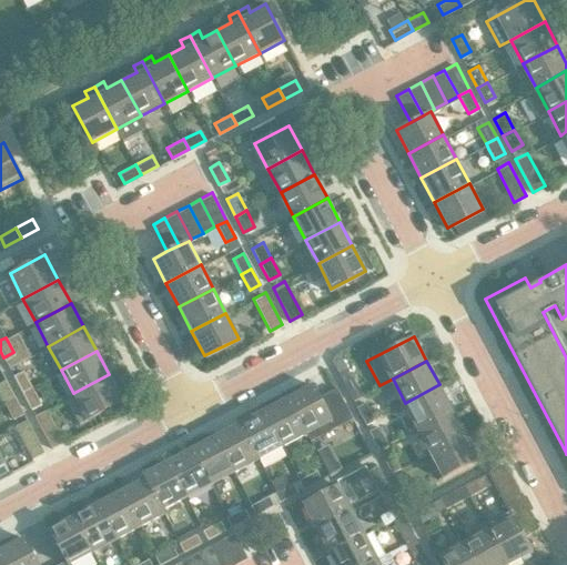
[(21,391),(31,385),(22,367),(12,373),(21,391)]
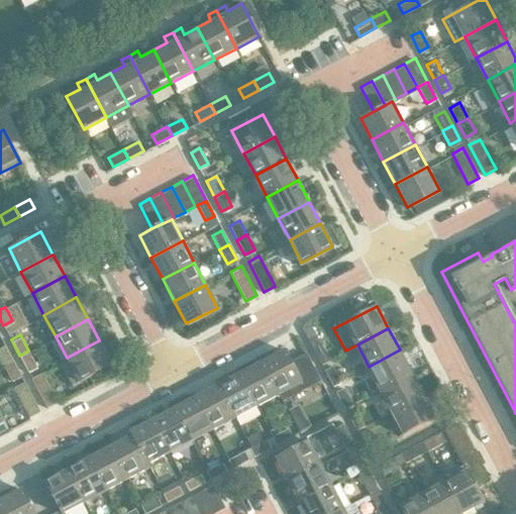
[(99,340),(67,357),(79,381),(111,364),(99,340)]
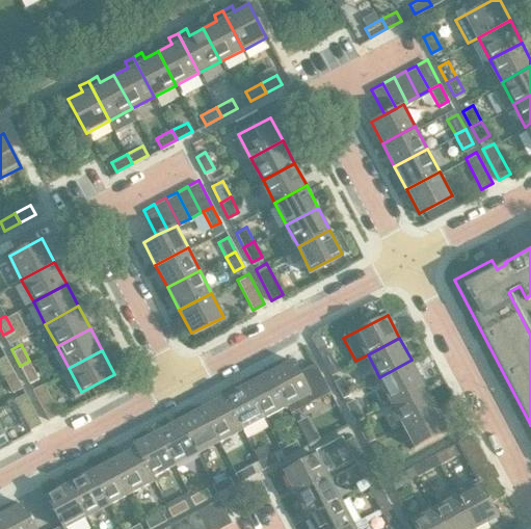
[(321,358),(332,376),(340,371),(330,353),(321,358)]
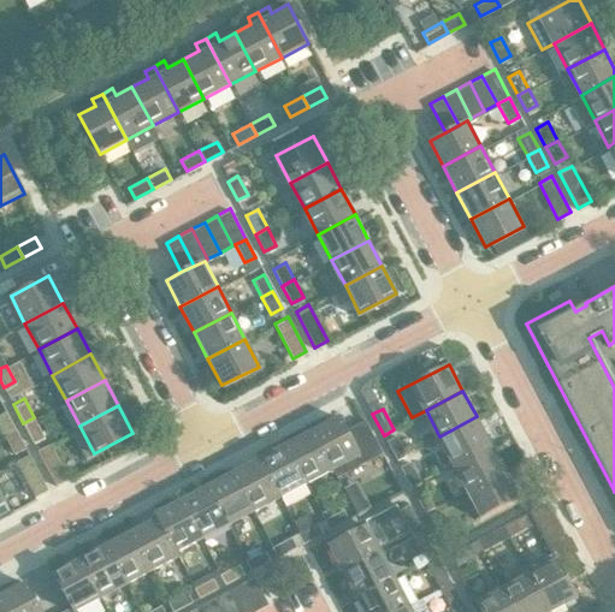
[(0,429),(3,434),(13,428),(4,410),(0,411),(0,429)]
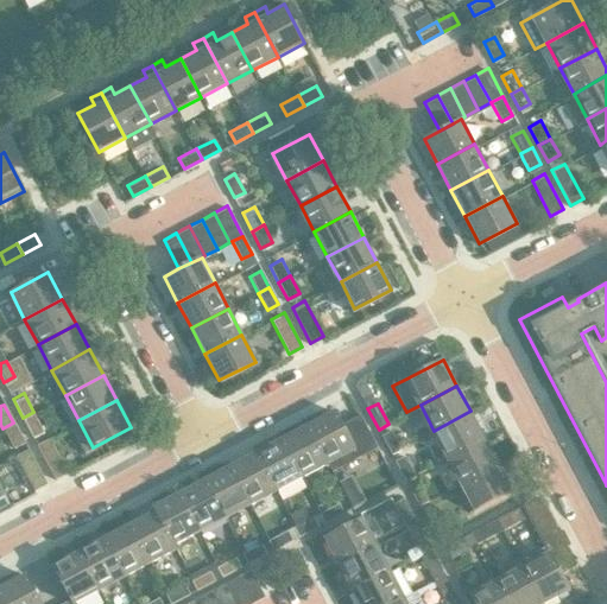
[(359,413),(340,424),(333,409),(307,424),(326,461),(332,470),(377,446),(359,413)]
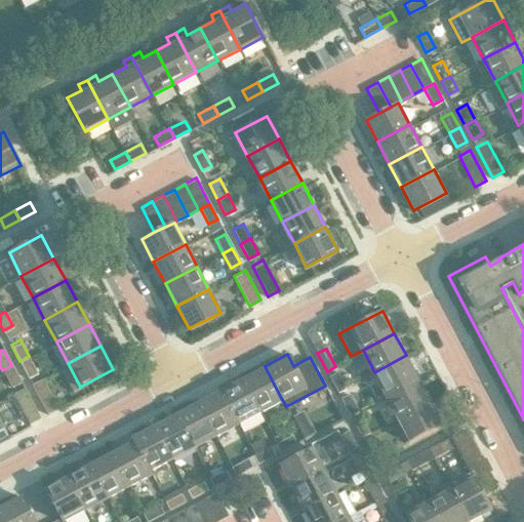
[(374,372),(386,394),(417,377),(406,355),(374,372)]
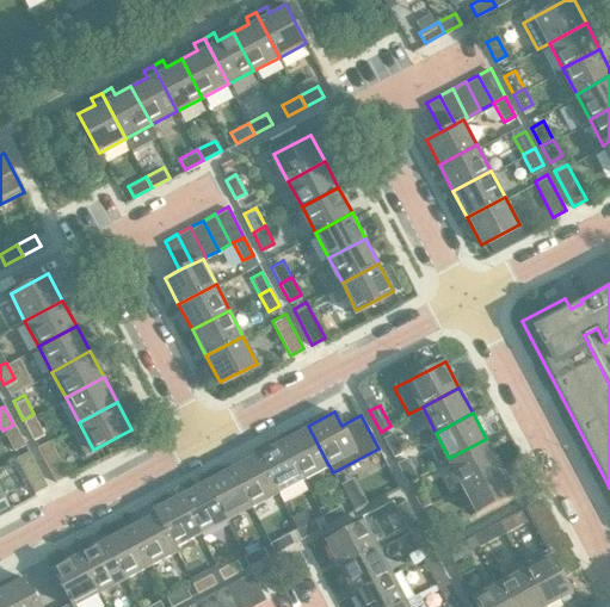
[(34,414),(23,420),(31,438),(43,432),(34,414)]
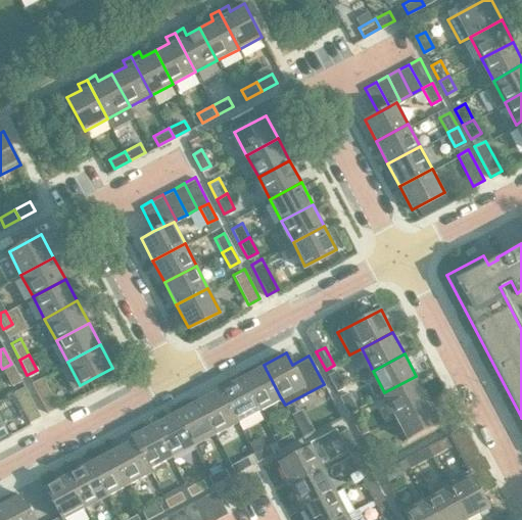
[(11,364),(2,369),(10,384),(19,379),(11,364)]
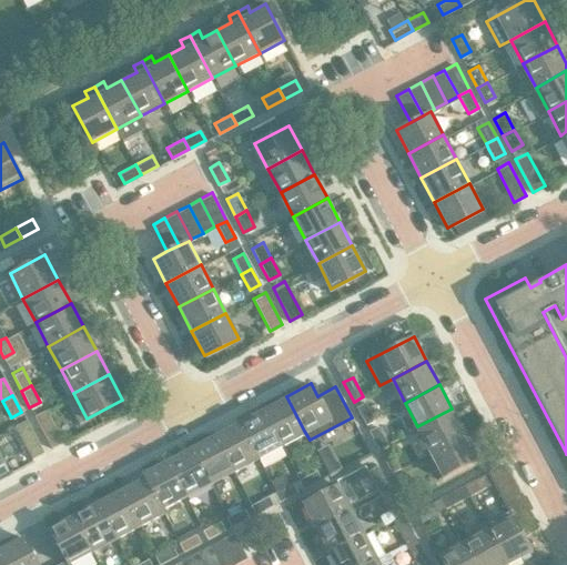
[(286,396),(262,409),(281,443),(304,431),(286,396)]
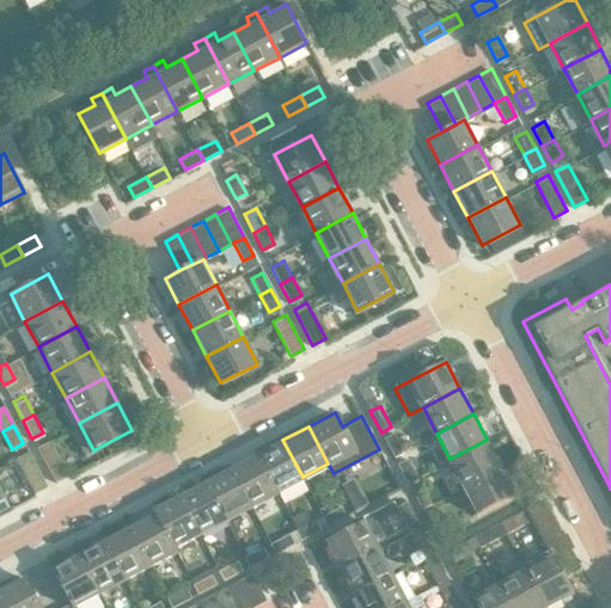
[(385,438),(395,455),(403,452),(393,434),(385,438)]
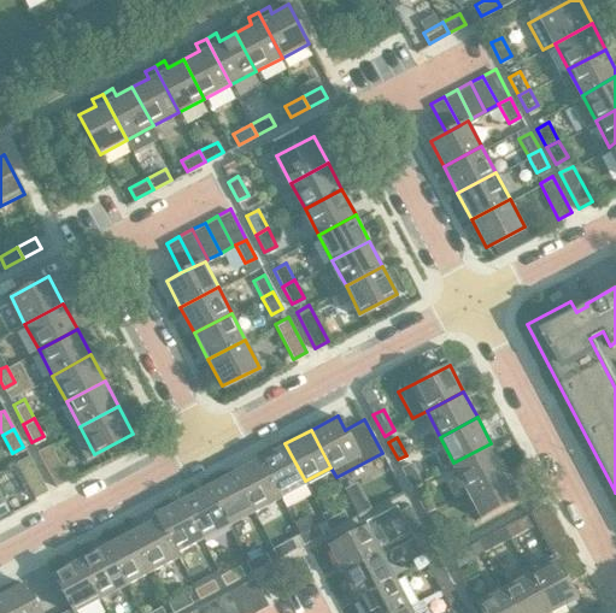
[(37,449),(56,485),(69,478),(50,443),(37,449)]
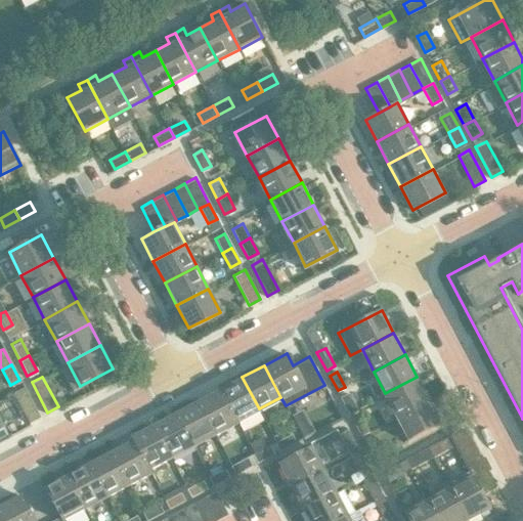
[(242,377),(220,389),(236,421),(259,408),(242,377)]
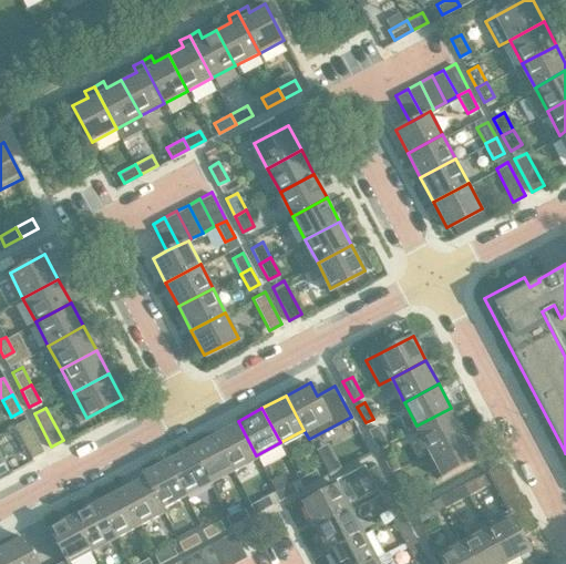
[(417,426),(429,450),(463,431),(451,408),(417,426)]
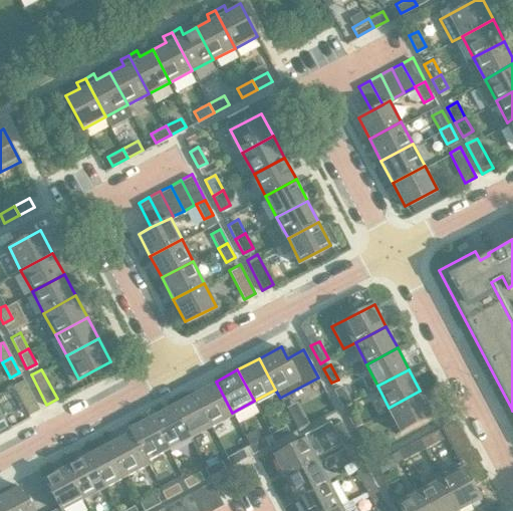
[(23,378),(13,385),(28,414),(39,408),(23,378)]
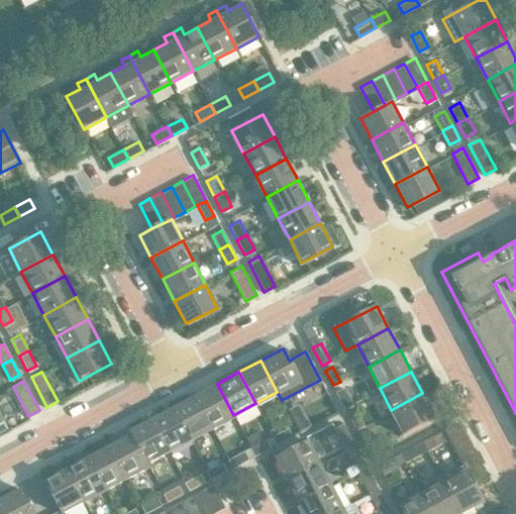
[(217,384),(195,395),(212,426),(233,415),(217,384)]
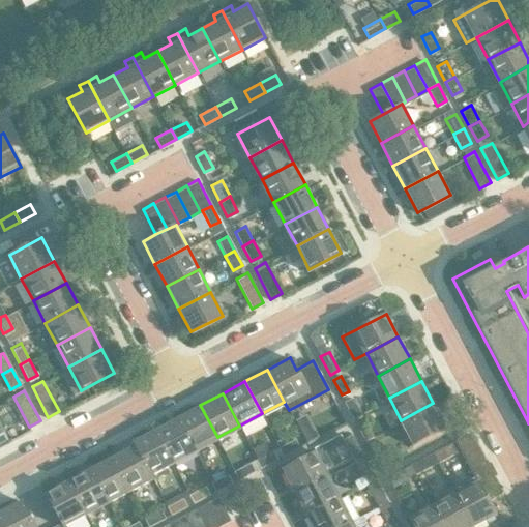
[(345,402),(353,417),(361,413),(353,398),(345,402)]
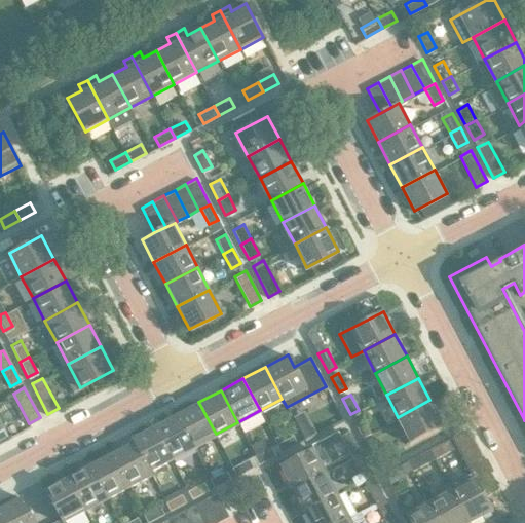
[(429,400),(398,417),(410,440),(442,423),(429,400)]
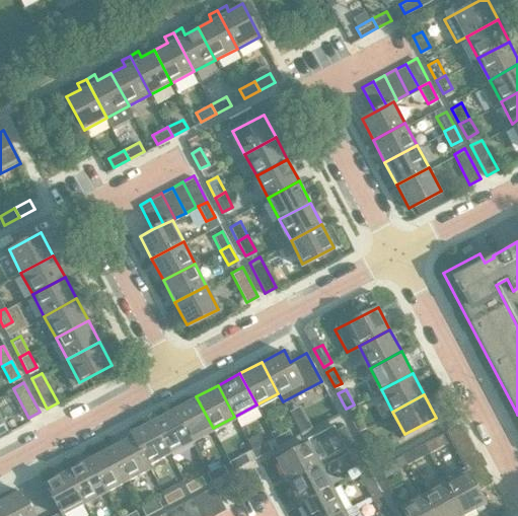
[(196,396),(174,409),(191,439),(213,428),(196,396)]
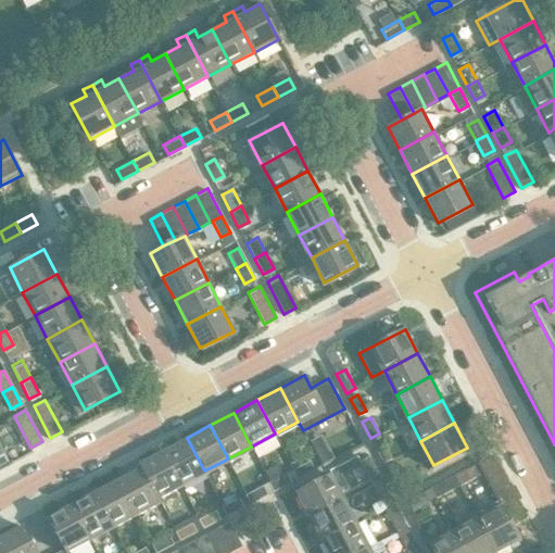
[(187,438),(163,450),(181,484),(204,470),(187,438)]
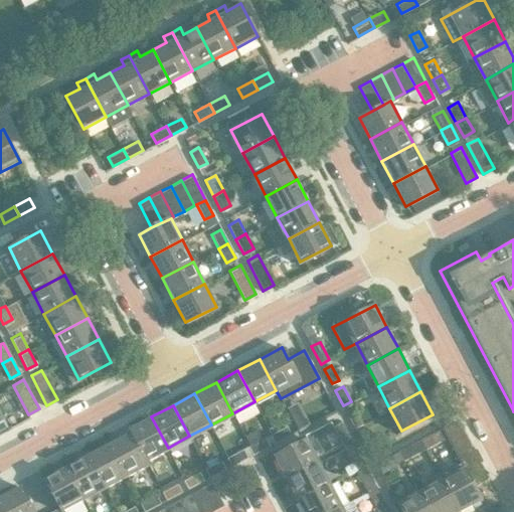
[(347,412),(355,427),(362,422),(354,408),(347,412)]
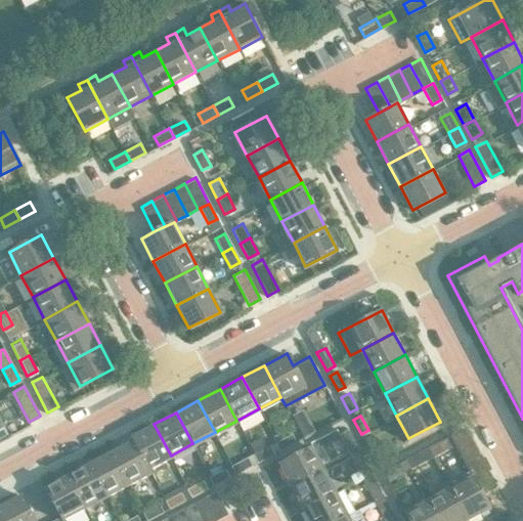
[(154,424),(132,435),(148,467),(171,456),(154,424)]
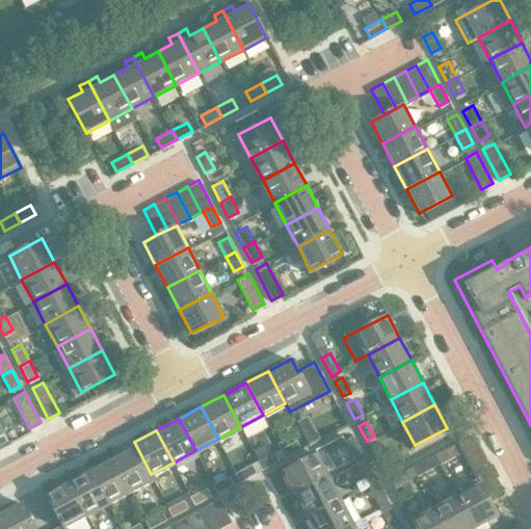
[(456,443),(475,478),(467,482),(470,488),(456,496),(474,528),(497,516),(489,502),(504,494),(472,434),(456,443)]
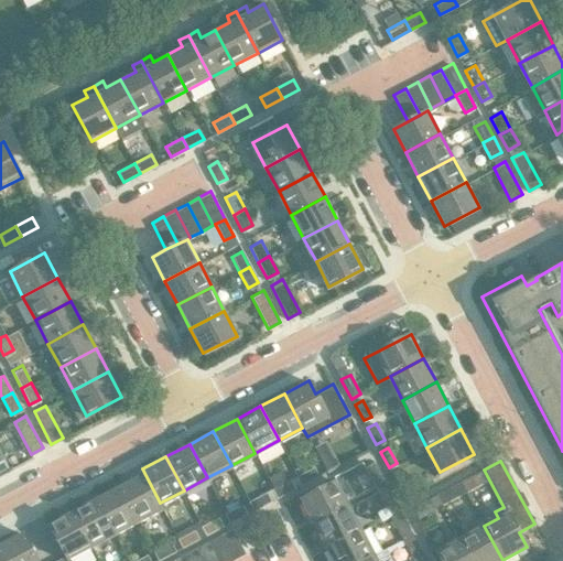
[(372,482),(381,477),(374,462),(365,467),(372,482)]
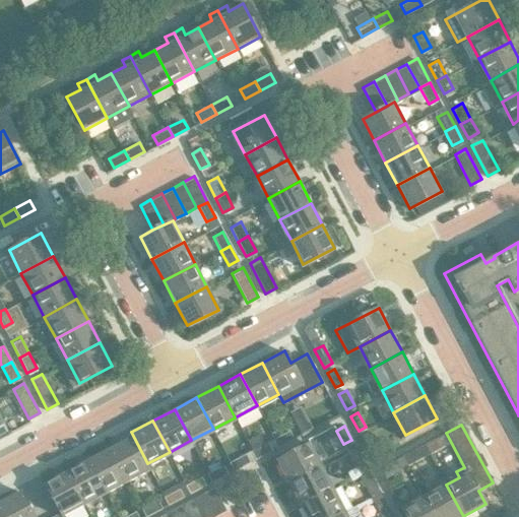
[(274,438),(278,445),(294,438),(289,430),(274,438)]
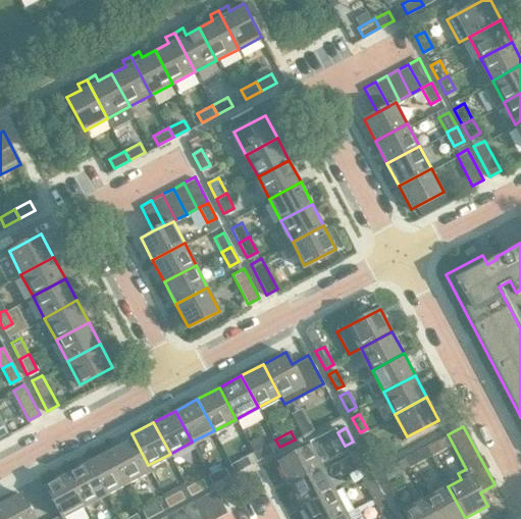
[(148,465),(132,433),(131,434),(132,438),(111,449),(128,480),(149,469),(147,466),(148,465)]
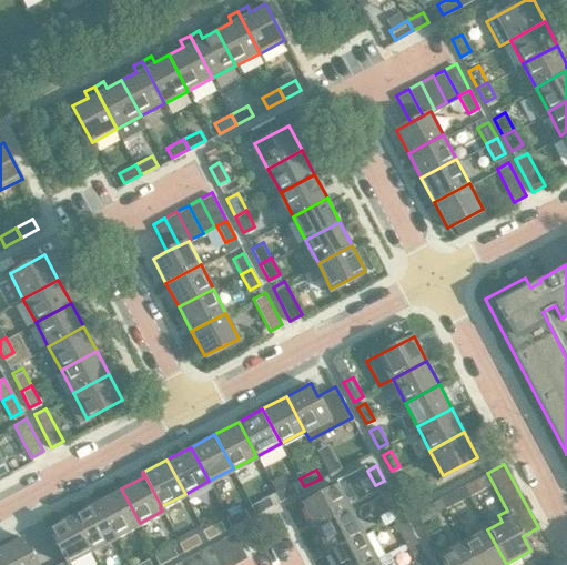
[(395,477),(405,495),(413,491),(404,474),(395,477)]
